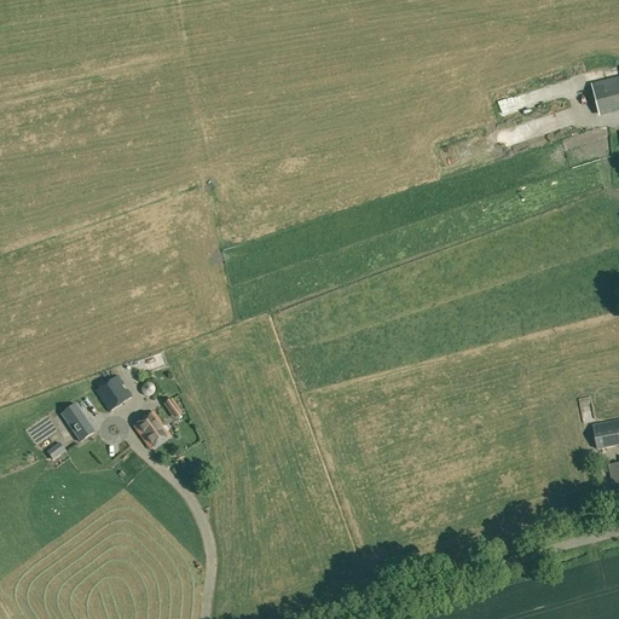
[(618,77),(591,85),(600,119),(618,113),(618,77)]
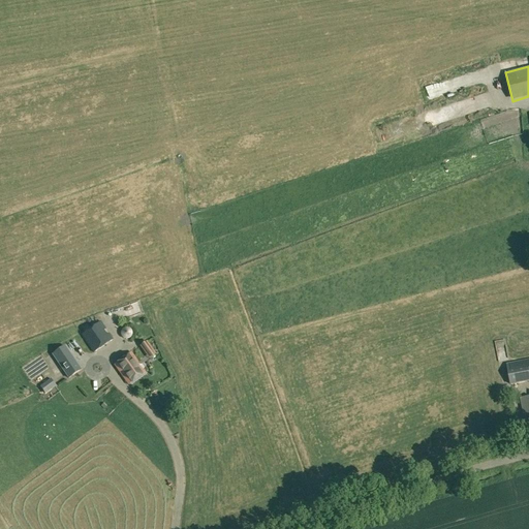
[(81,335),(94,352),(113,340),(109,333),(106,334),(104,331),(106,329),(101,321),(97,323),(81,335)]
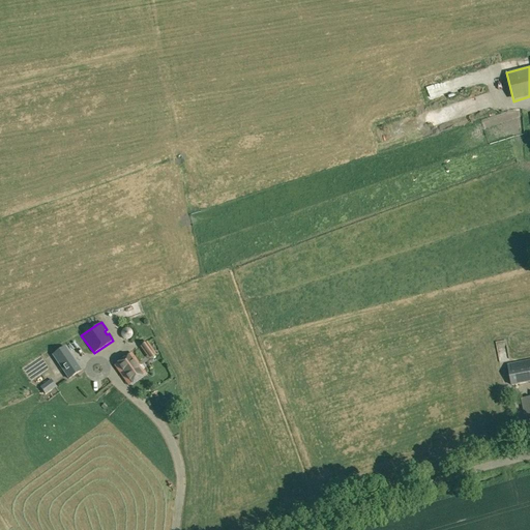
[(125,340),(127,340),(128,340),(130,339),(131,337),(133,336),(133,335),(133,333),(133,331),(131,330),(130,329),(129,328),(127,328),(126,327),(125,328),(123,328),(122,329),(121,331),(120,332),(120,334),(121,335),(121,336),(122,339),(124,340),(125,340)]
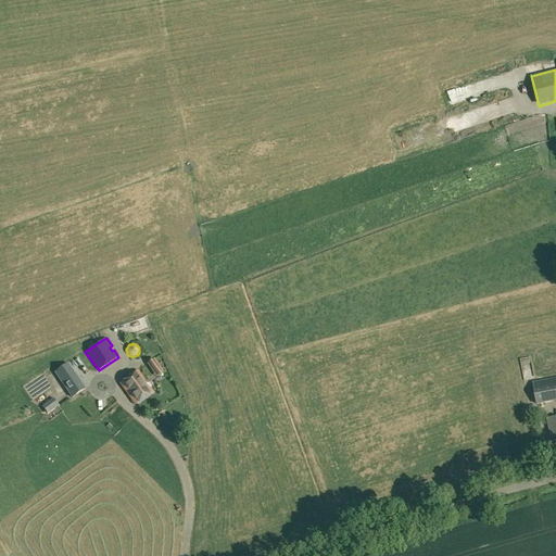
[(148,364),(154,373),(161,368),(154,359),(148,364)]
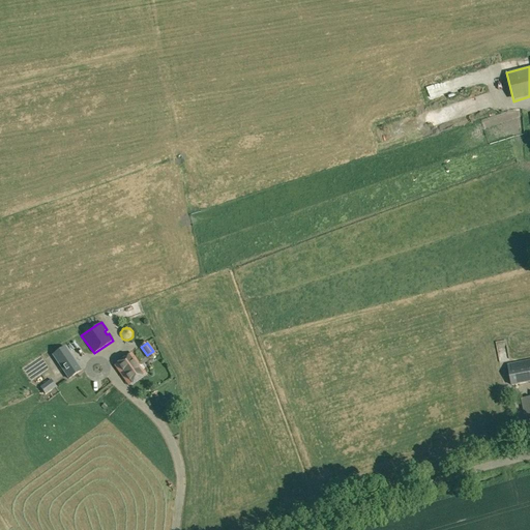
[(52,355),(68,380),(82,371),(65,346),(52,355)]
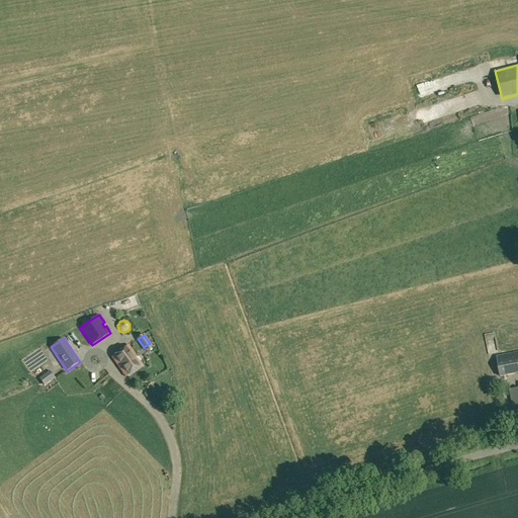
[(111,357),(125,377),(142,365),(141,363),(142,360),(139,357),(137,358),(128,346),(111,357)]
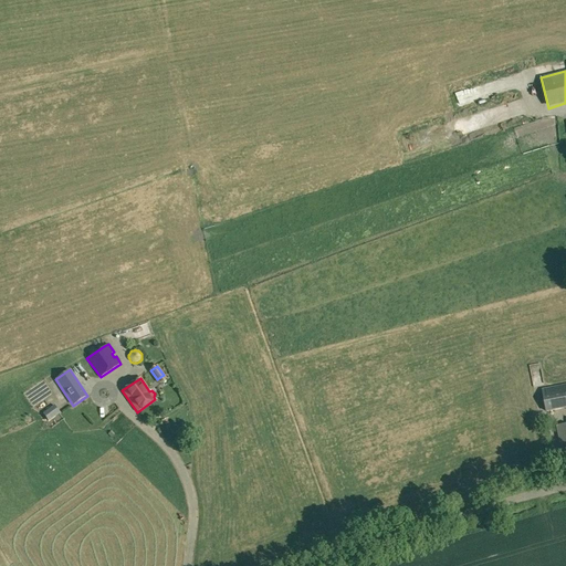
[(565,385),(542,389),(546,412),(565,408),(565,385)]
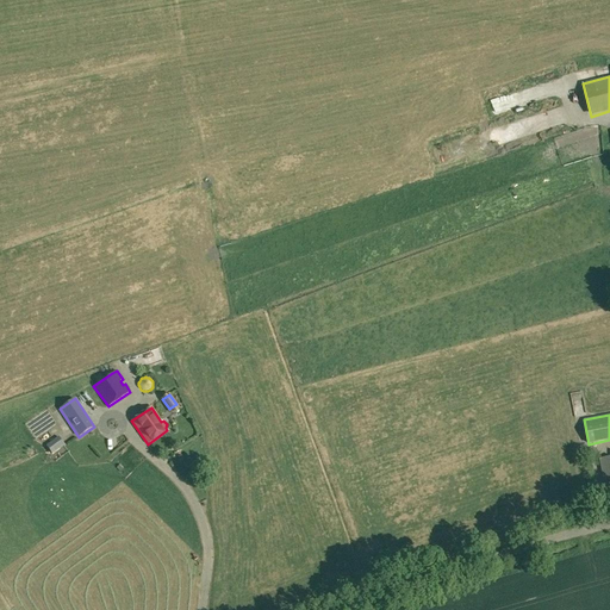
[(47,446),(53,455),(64,446),(58,437),(47,446)]
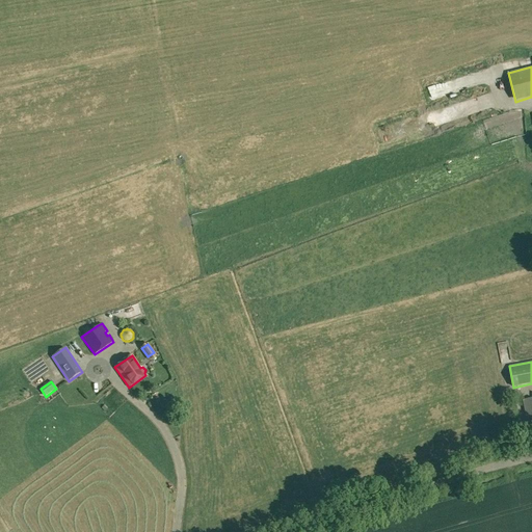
[(531,398),(523,401),(528,421),(531,420),(531,398)]
